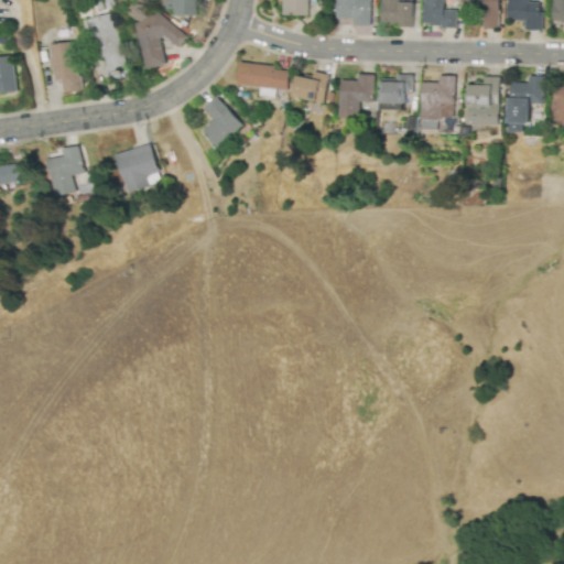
[(165,0),(166,10),(174,10),(174,15),(197,15),(197,0),(165,0)]
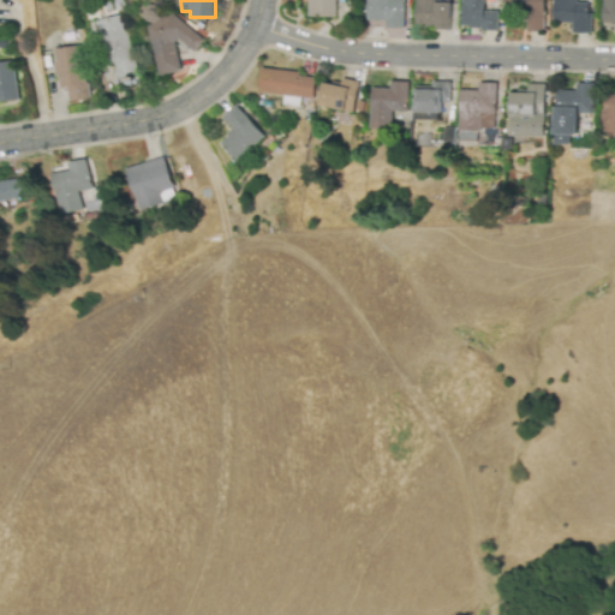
[(336,17),(336,0),(309,0),(309,17),(336,17)]
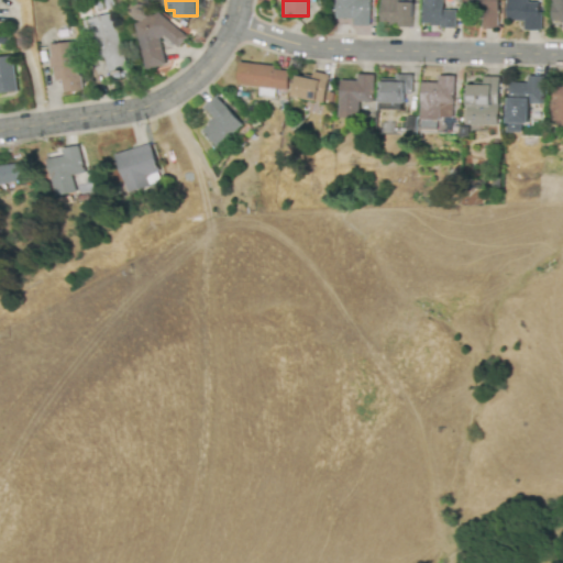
[(337,0),(337,19),(354,19),(353,25),(371,26),(371,0),(337,0)]
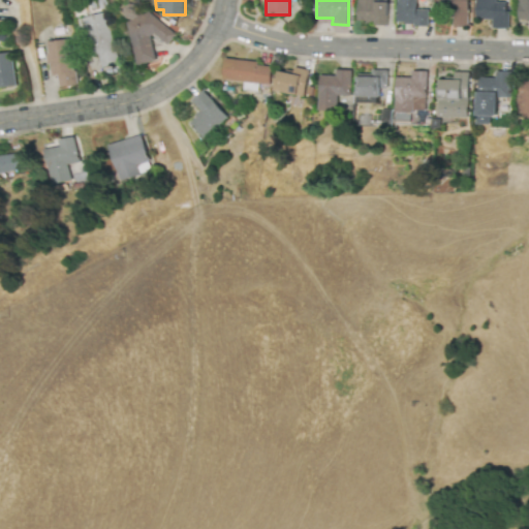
[(389,1),(386,1),(385,0),(358,0),(358,22),(375,22),(375,26),(389,26),(389,1)]
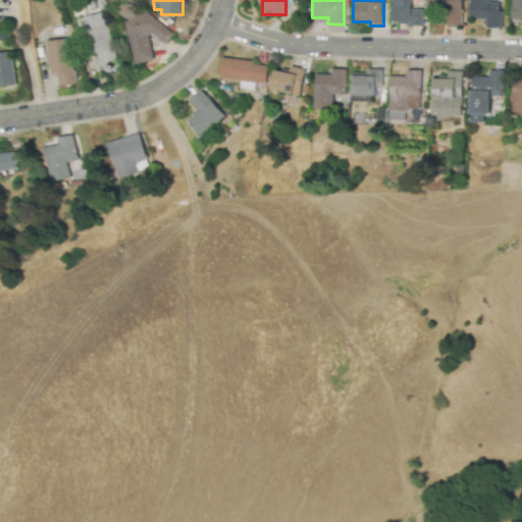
[(445,0),(446,27),(463,27),(463,0),(445,0)]
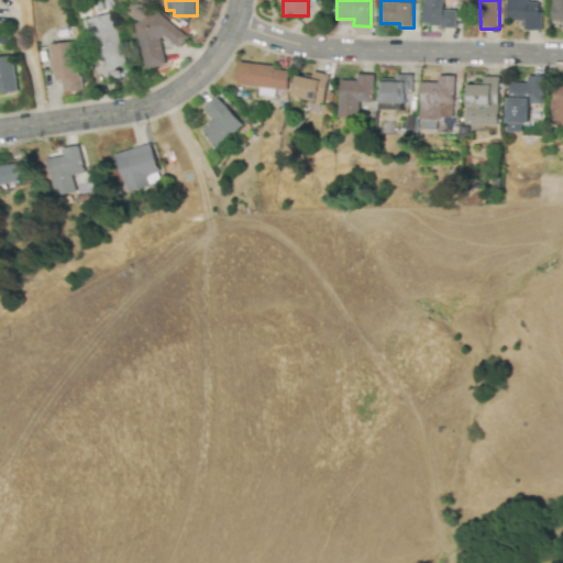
[(541,31),(542,2),(529,2),(528,0),(506,0),(507,20),(525,20),(525,30),(541,31)]
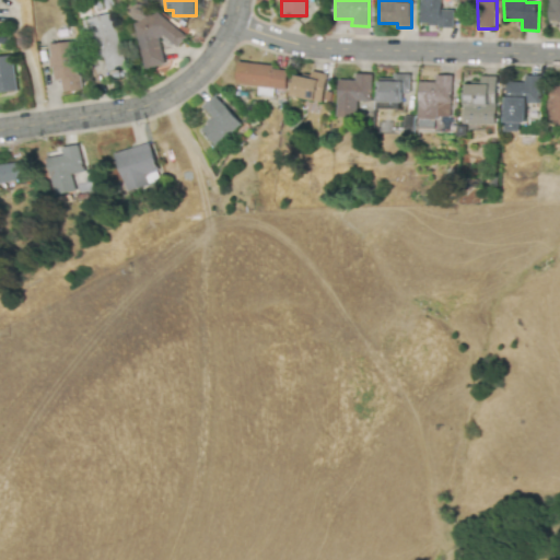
[(165,65),(159,33),(177,48),(187,36),(155,11),(147,13),(146,7),(141,4),(129,7),(131,16),(138,21),(136,24),(146,69),(165,65)]
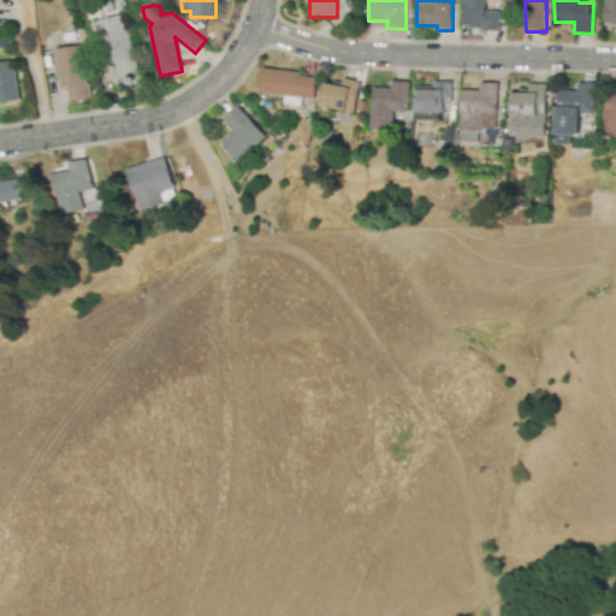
[(138,72),(119,15),(96,22),(114,81),(138,72)]
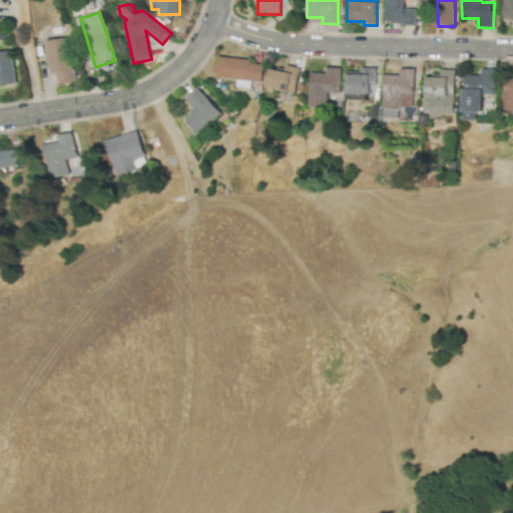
[(55,73),(57,85),(72,83),(67,38),(45,40),(48,73),(55,73)]
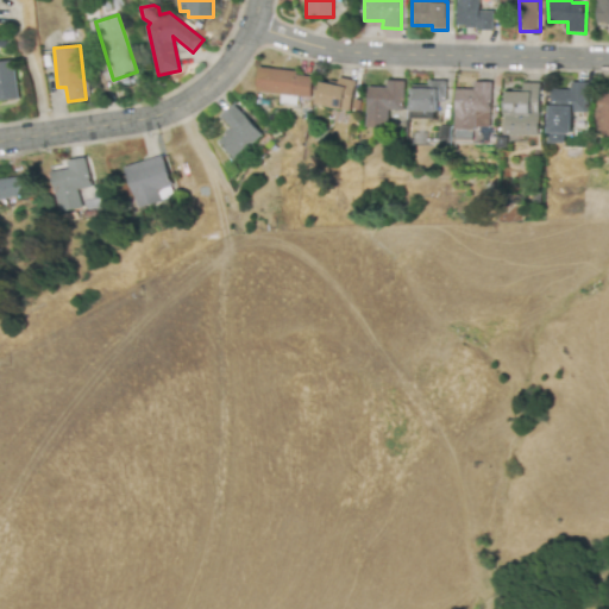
[(0,102),(18,100),(13,60),(0,61),(0,102)]
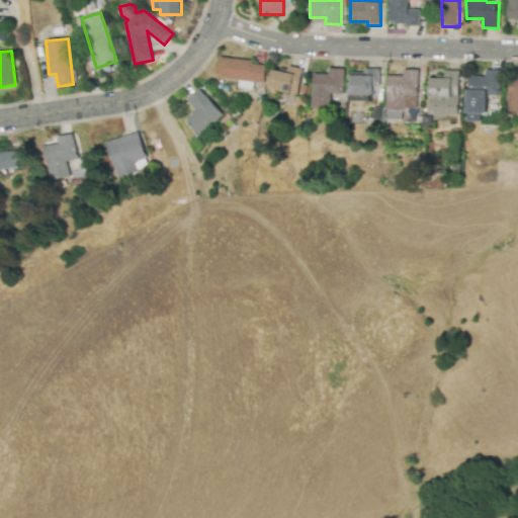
[(221,59),(219,78),(264,82),(266,63),(221,59)]
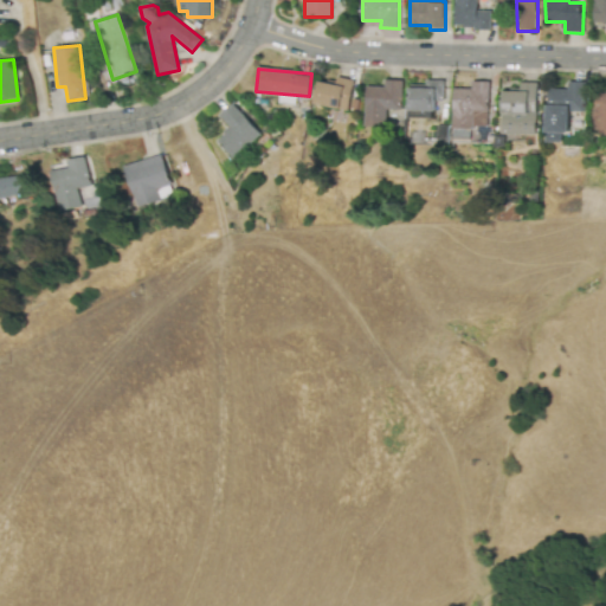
[(316,105),(350,109),(354,79),(337,78),(337,84),(318,82),(316,105)]
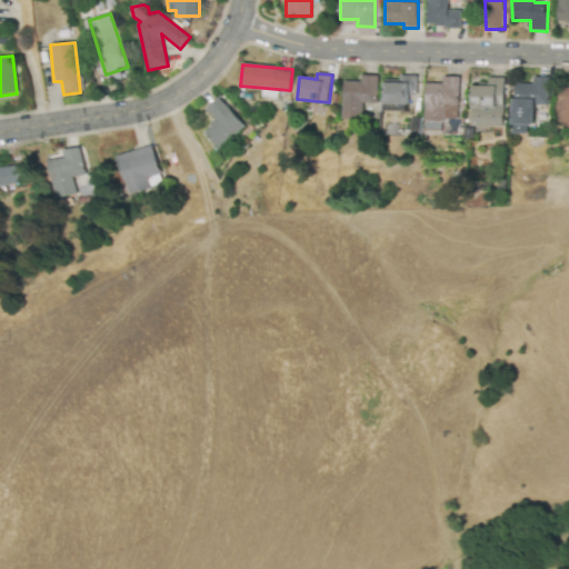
[(345,81),(342,120),(363,120),(363,103),(378,103),(379,76),(361,75),(361,81),(345,81)]
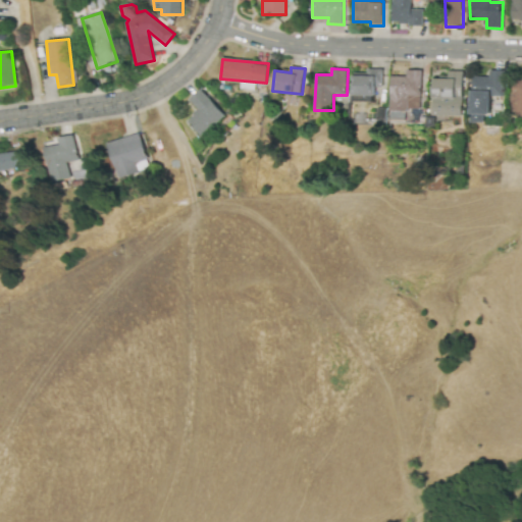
[(383,87),(383,69),(367,68),(367,73),(354,73),(353,101),(375,101),(376,87),(383,87)]
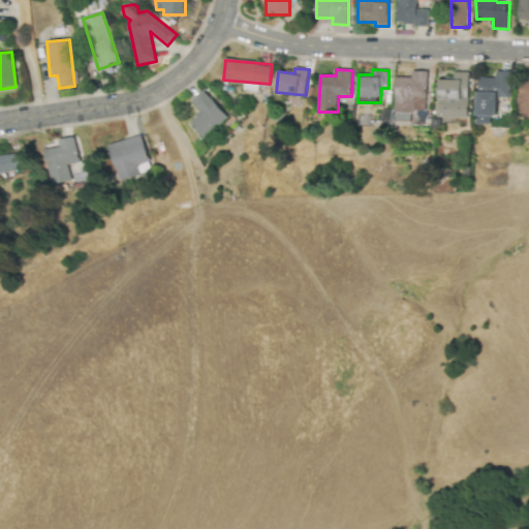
[(413,71),(412,78),(397,78),(396,112),(428,112),(429,71),(413,71)]
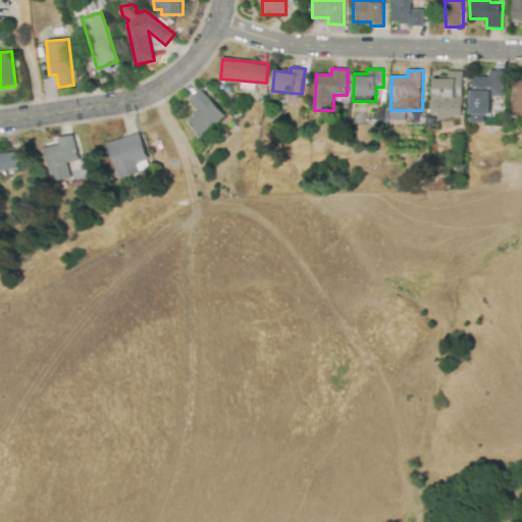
[(465,71),(450,70),(449,79),(434,79),(434,115),(464,116),(465,71)]
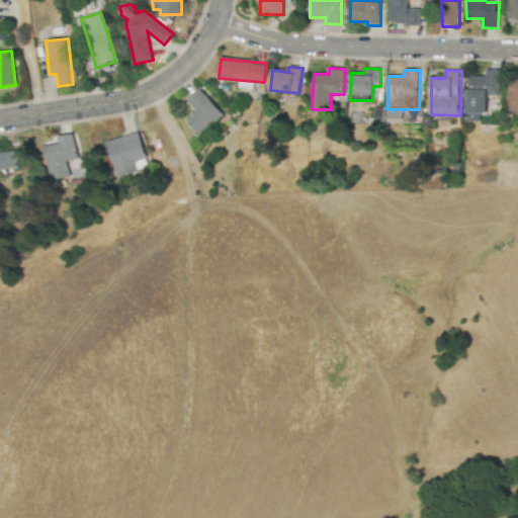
[(469,121),(483,121),(483,113),(489,114),(489,95),(502,96),(502,70),(487,70),(487,77),(470,77),(469,121)]
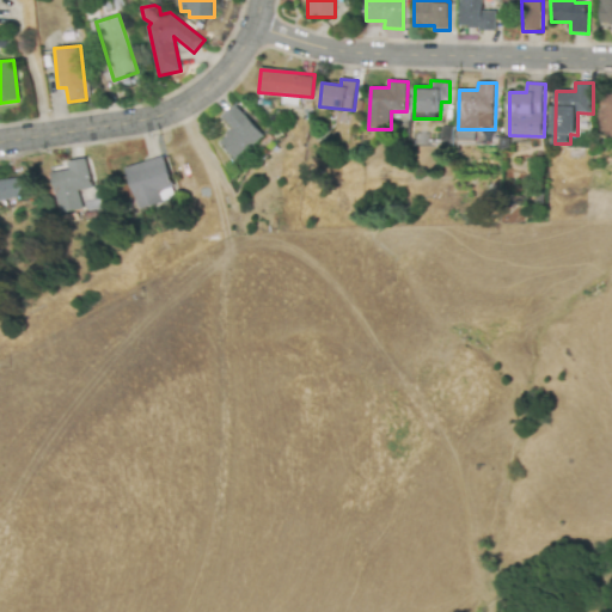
[(219,142),(237,160),(263,135),(234,104),(221,117),(233,129),(219,142)]
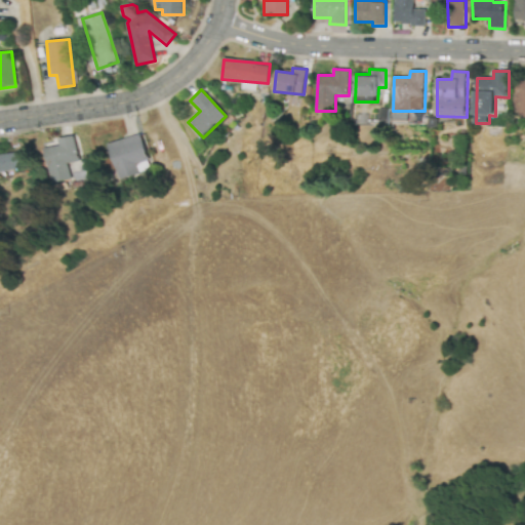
[(107,145),(119,179),(151,169),(139,133),(107,145)]
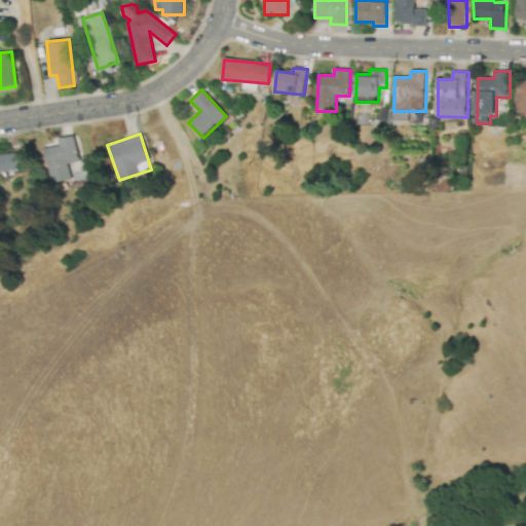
[(50,184),(70,180),(67,163),(79,161),(74,137),(59,139),(60,145),(44,148),(50,184)]
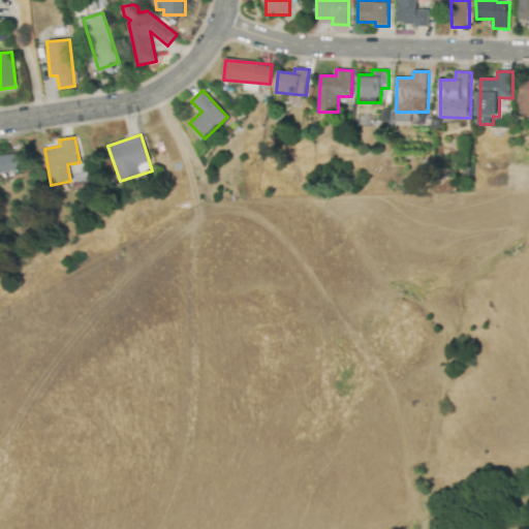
[(25,153),(0,155),(0,175),(27,172),(25,153)]
